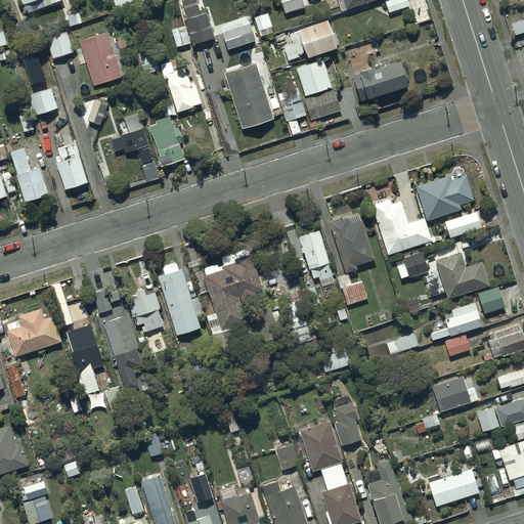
[(23,5),(26,13),(61,0),(18,0),(20,5),(23,5)]
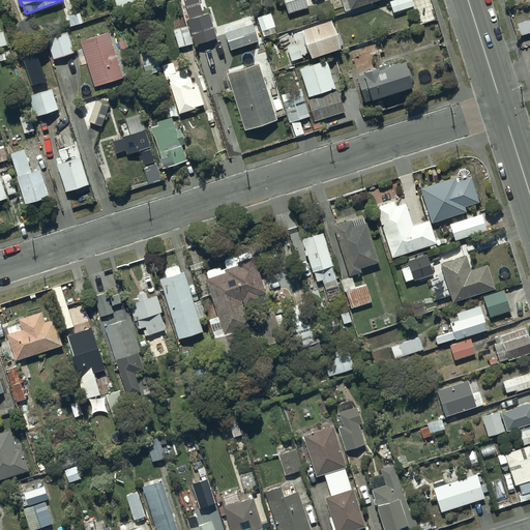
[(137,2),(136,0),(112,0),(116,9),(137,2)]
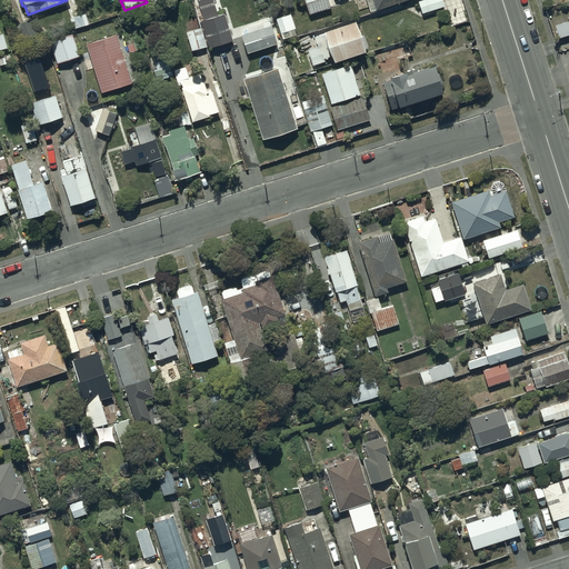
[(201,20),(210,47),(233,40),(226,13),(219,16),(213,0),(198,0),(199,0),(205,19),(201,20)]
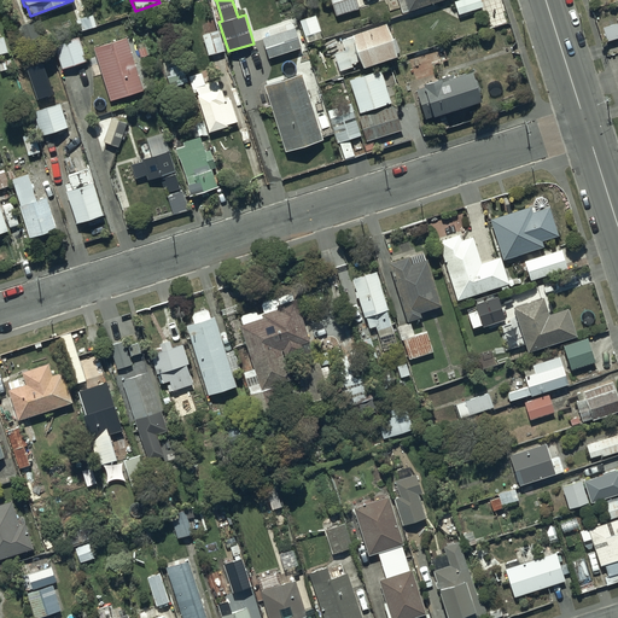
[(357,9),(354,0),(328,0),(331,7),(324,10),(327,21),(337,17),(336,16),(357,9)]
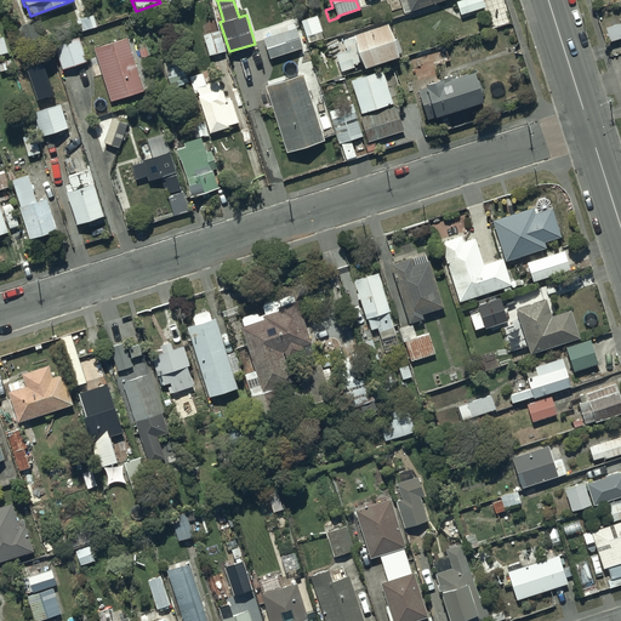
[(405,0),(409,12),(445,0),(405,0)]
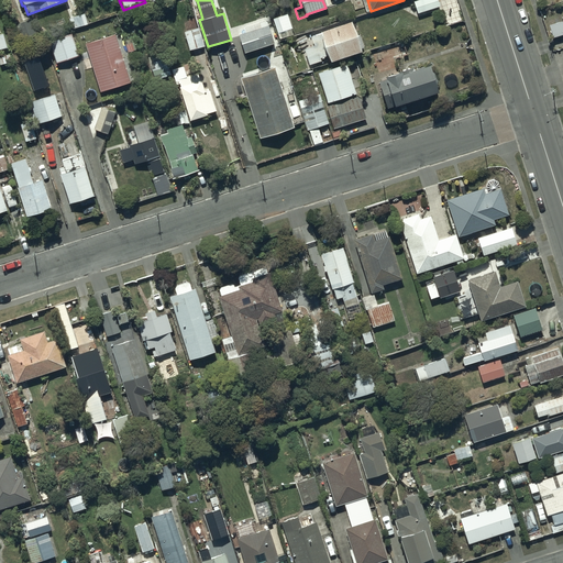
[(419,0),(412,2),(417,13),(439,7),(437,0),(419,0)]
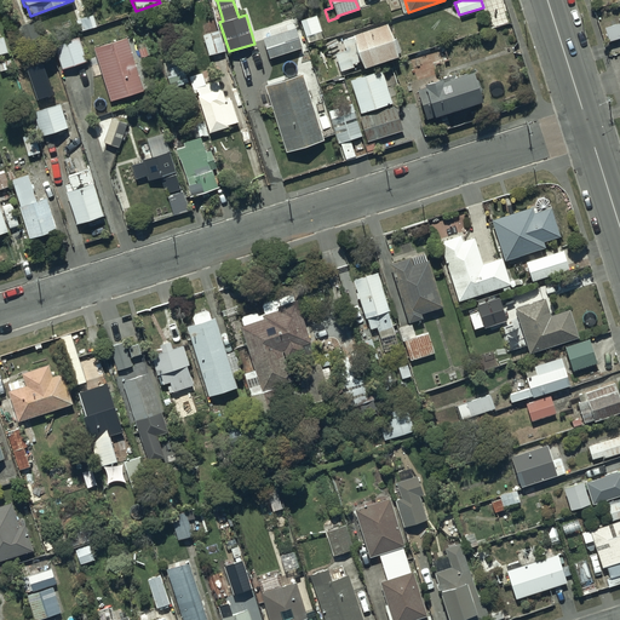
[(74,21),(78,33),(96,28),(92,16),(74,21)]
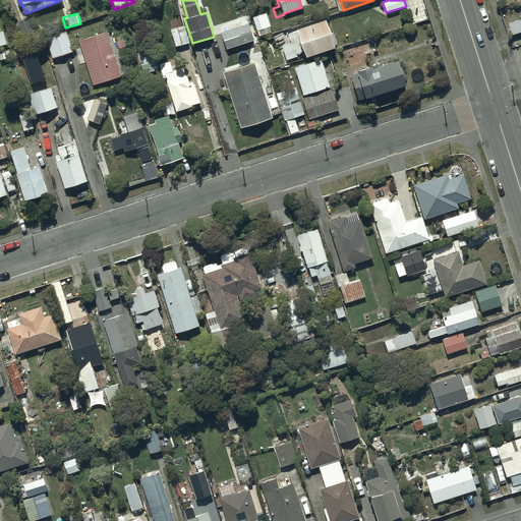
[(271,33),(265,14),(251,18),(257,37),(271,33)]
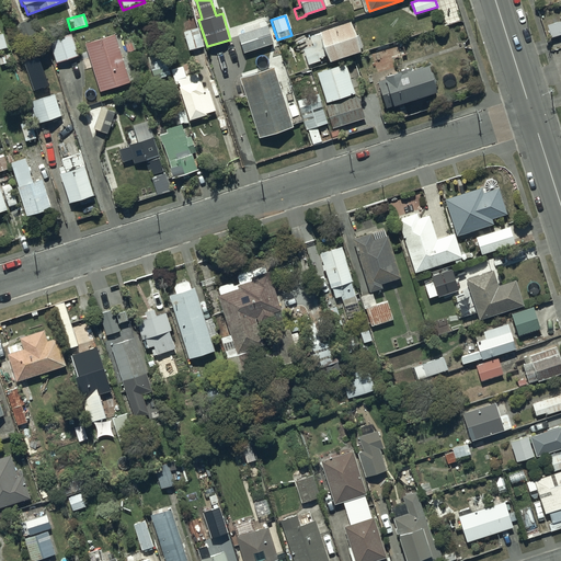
[(203,46),(194,18),(181,22),(184,31),(182,32),(187,50),(203,46)]
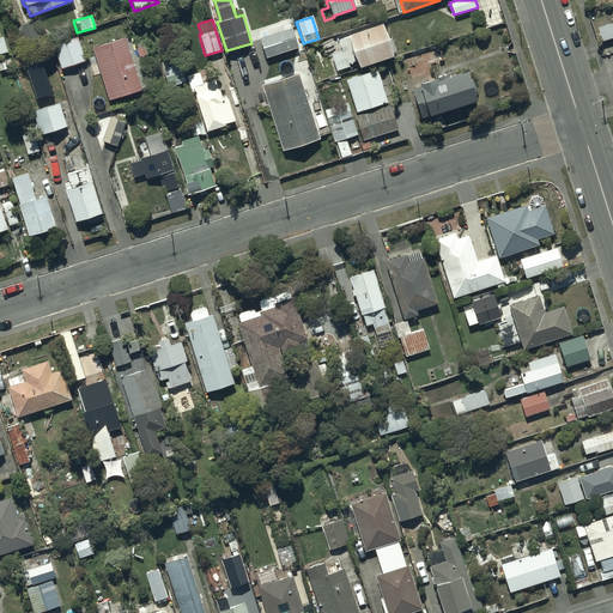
[(32,22),(18,26),(24,42),(38,37),(32,22)]
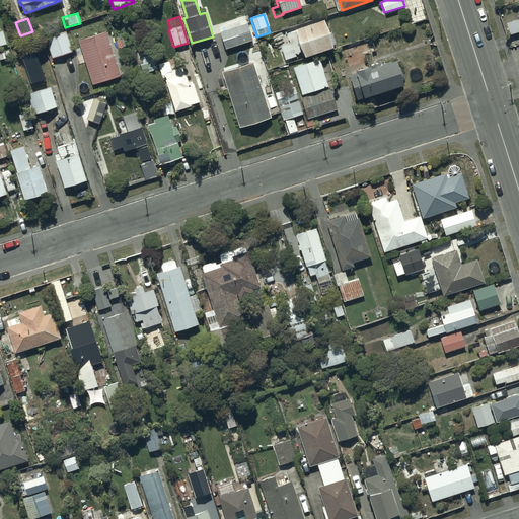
[(244,19),(224,25),(225,30),(219,32),(224,49),(251,41),(244,19)]
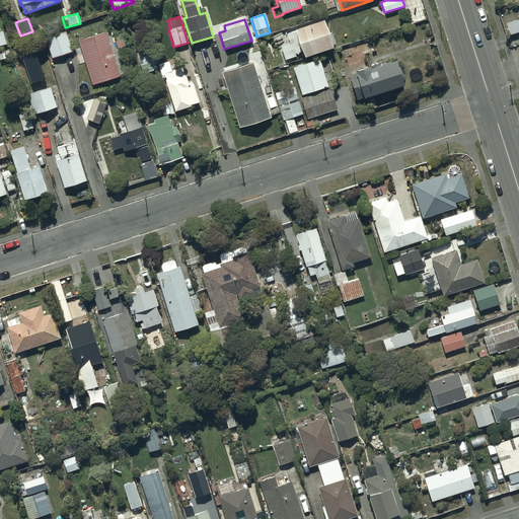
[(518,30),(518,27),(516,19),(505,23),(508,34),(518,30)]
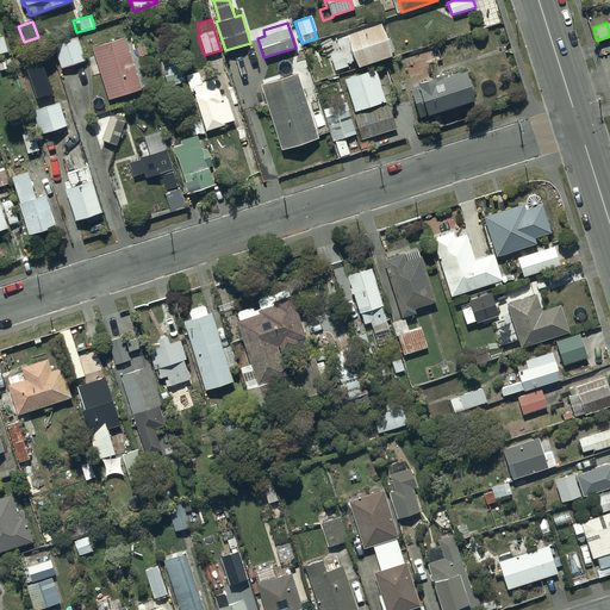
[(383,41),(377,24),(344,35),(346,37),(336,41),(340,50),(328,54),(334,72),(353,64),(354,68),(388,56),(387,55),(396,53),(390,38),(383,41)]
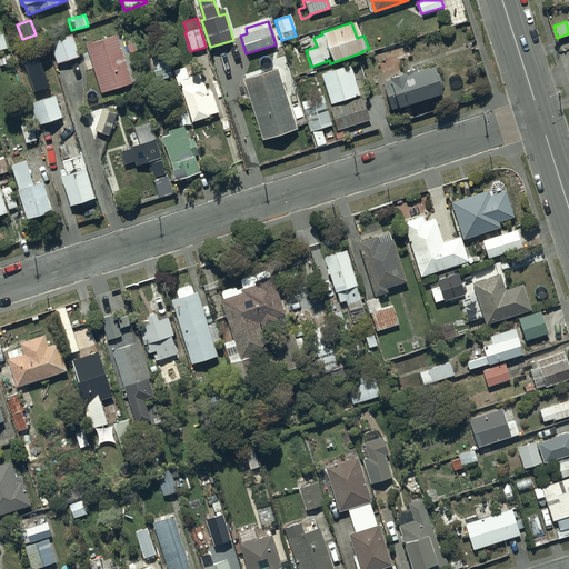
[(49,40),(56,65),(78,58),(71,35),(49,40)]
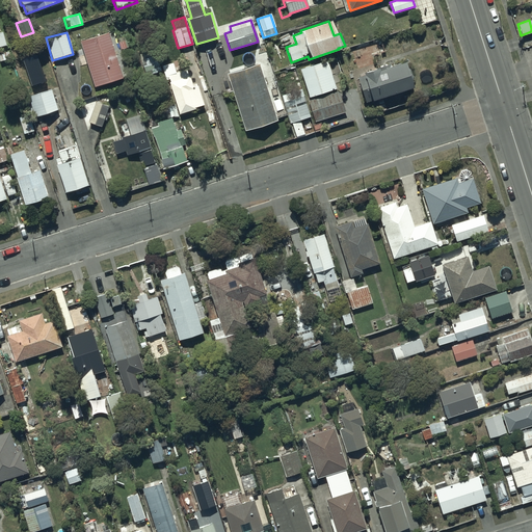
[(108,33),(79,43),(94,87),(123,79),(108,33)]
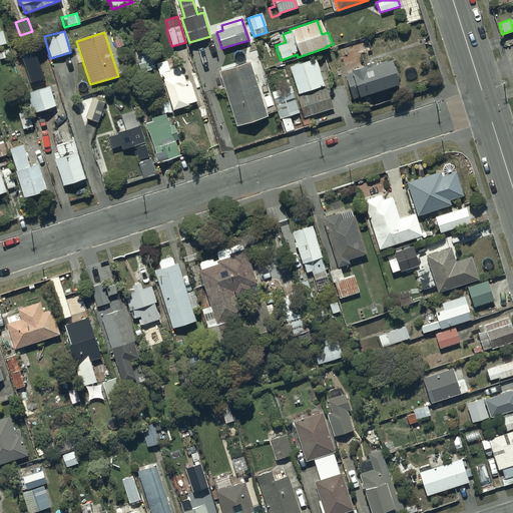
[(135,52),(141,73),(156,68),(151,48),(135,52)]
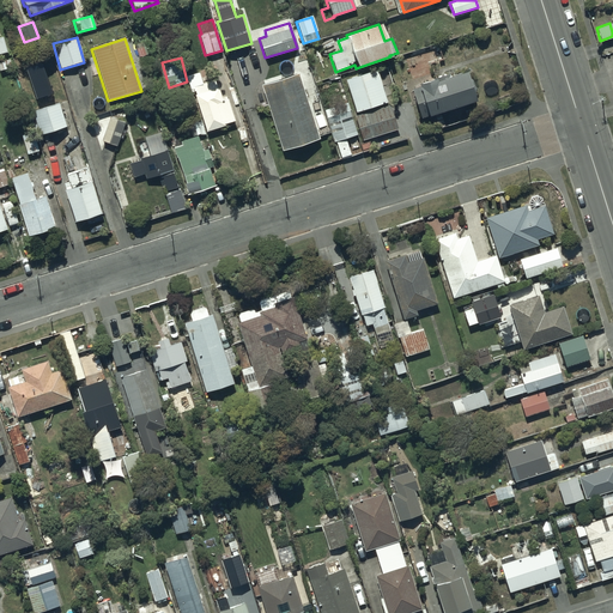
[(44,64),(28,68),(37,99),(54,93),(44,64)]
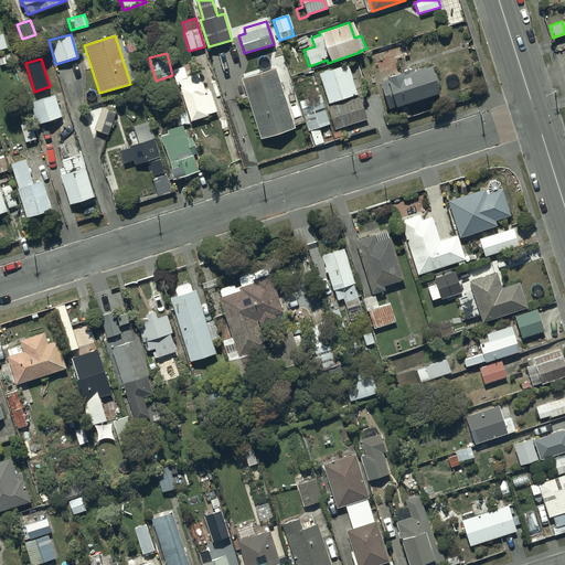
[(355,95),(347,65),(317,74),(327,104),(355,95)]
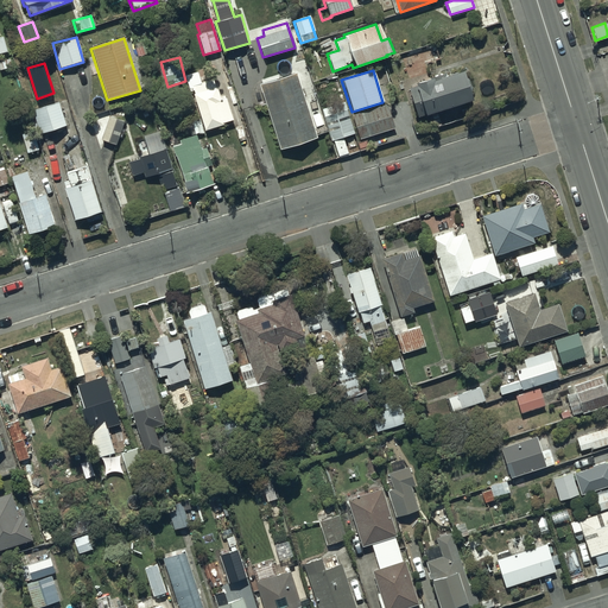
[(416,83),(417,87),(411,88),(419,115),(426,113),(426,115),(474,100),(463,70),(448,76),(447,73),(416,83)]
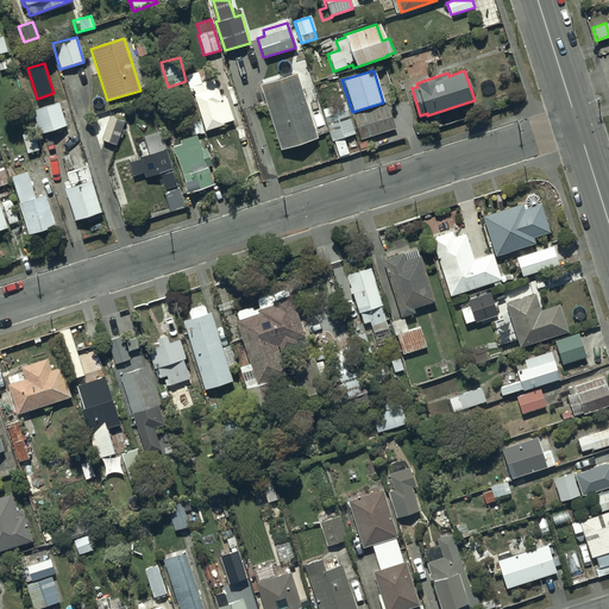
[(187,75),(190,86),(202,82),(200,71),(187,75)]
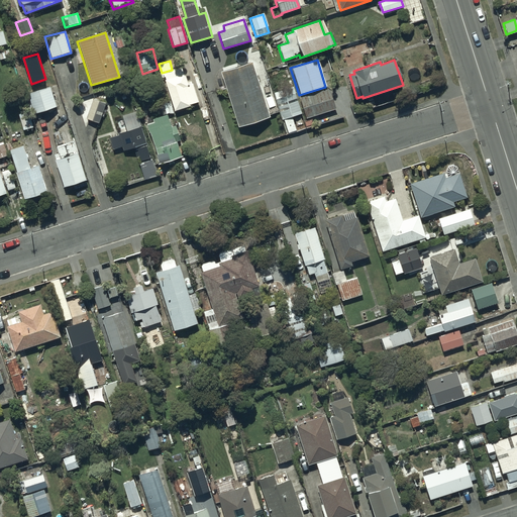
[(249,63),(219,72),(237,127),(268,117),(249,63)]
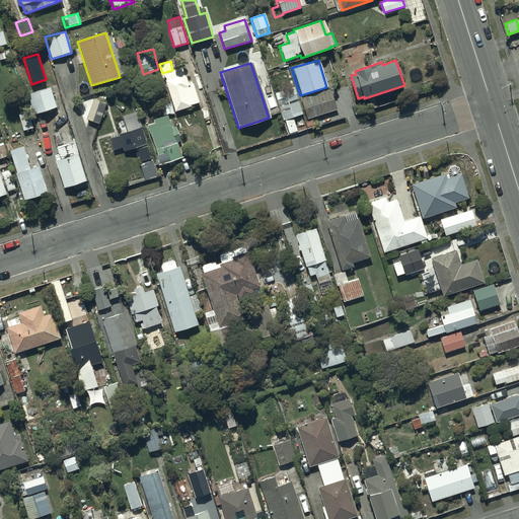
[(189,83),(183,68),(165,74),(167,79),(165,80),(172,101),(164,104),(168,115),(193,106),(192,104),(200,101),(193,81),(189,83)]
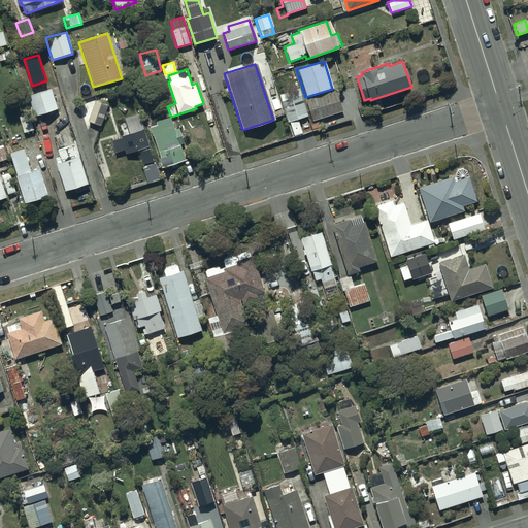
[(308,116),(299,88),(278,95),(288,122),(308,116)]
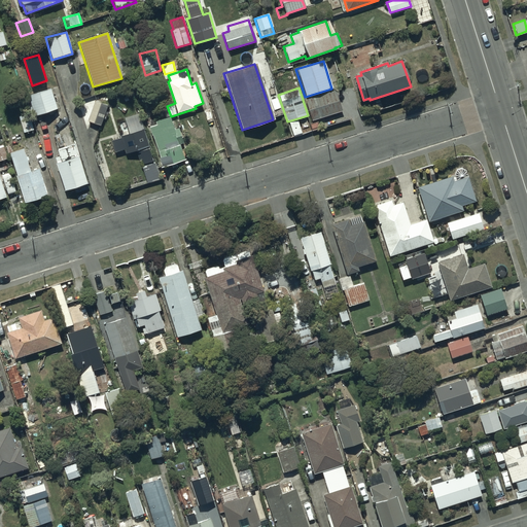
[(28,97),(35,116),(56,109),(49,90),(28,97)]
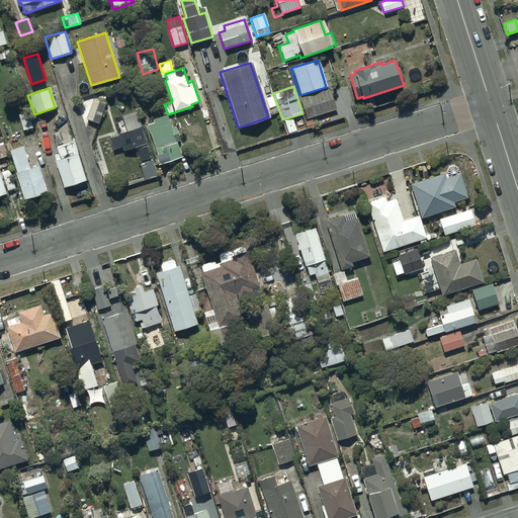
[(329,89),(299,98),(307,119),(334,111),(336,119),(352,113),(348,99),(334,103),(329,89)]
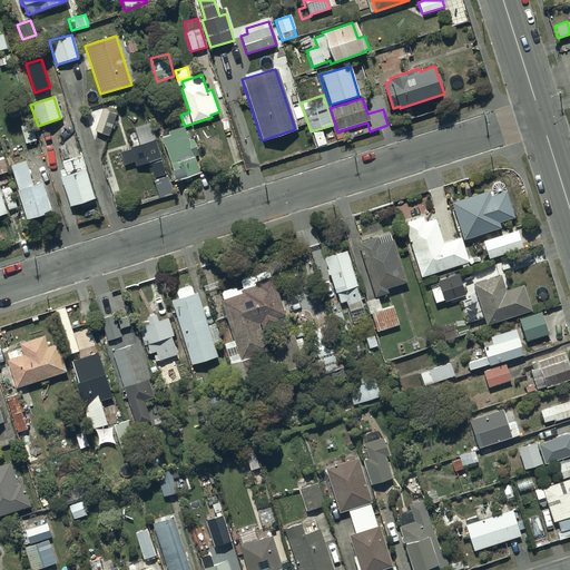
[(116,114),(101,109),(94,131),(108,136),(116,114)]
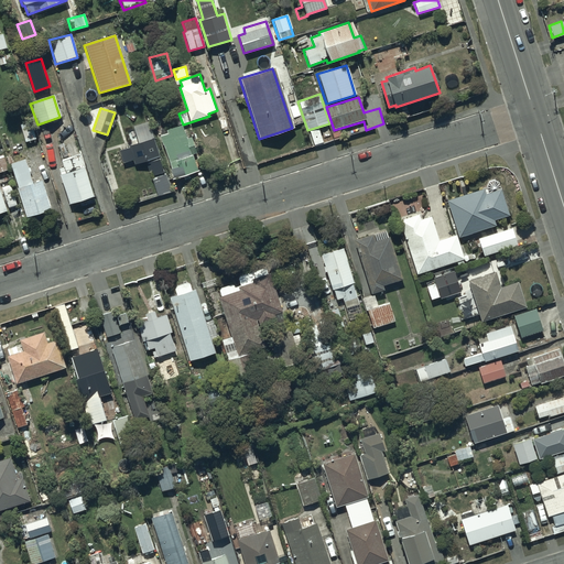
[(58,175),(67,205),(94,197),(80,154),(78,154),(67,120),(52,125),(58,147),(56,148),(62,167),(57,169),(60,175),(58,175)]
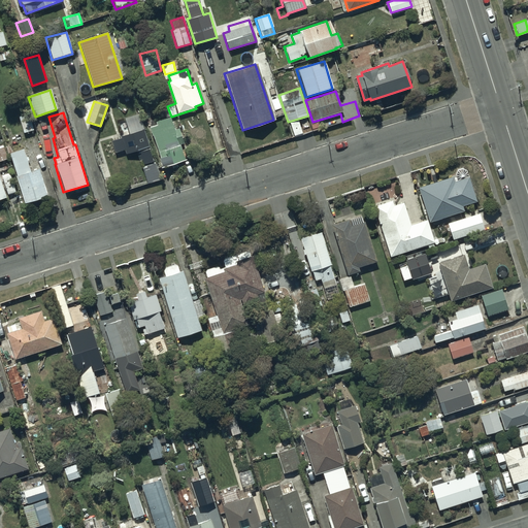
[(140,150),(144,163),(154,161),(140,114),(127,118),(131,133),(122,135),(123,137),(112,140),(116,152),(126,150),(127,153),(140,150)]
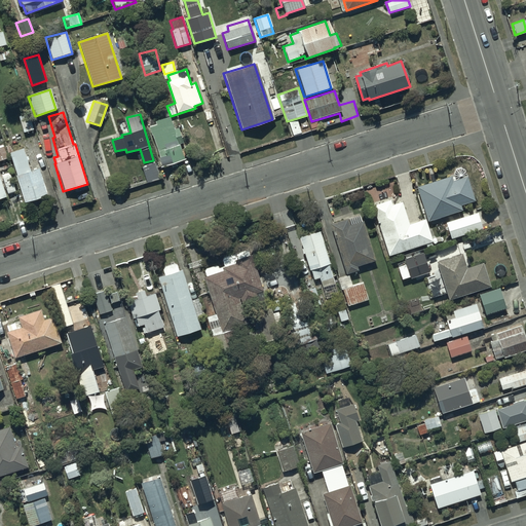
[(175,129),(171,117),(157,121),(158,124),(151,127),(154,135),(155,135),(162,157),(160,157),(163,165),(186,158),(181,144),(185,142),(180,127),(175,129)]
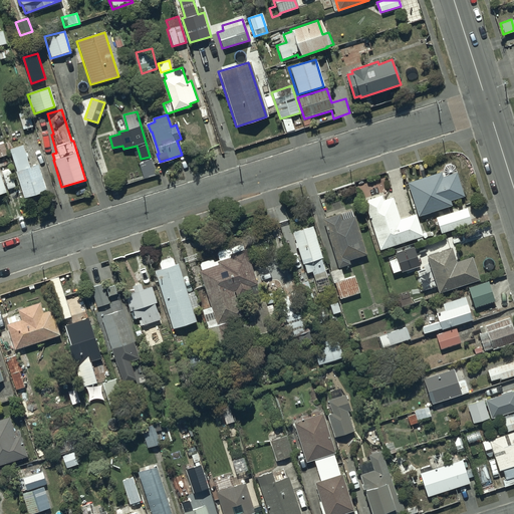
[(24,145),(8,150),(22,199),(46,192),(38,165),(30,167),(24,145)]
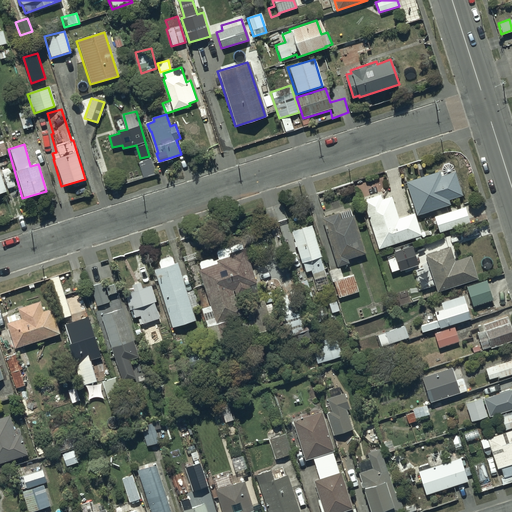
[(139,161),(144,177),(157,173),(152,157),(139,161)]
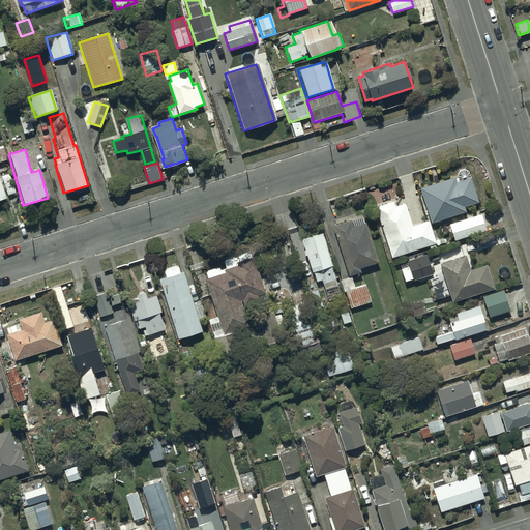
[(477,202),(469,177),(458,180),(457,178),(453,179),(453,177),(418,188),(430,223),(465,211),(464,206),(477,202)]
